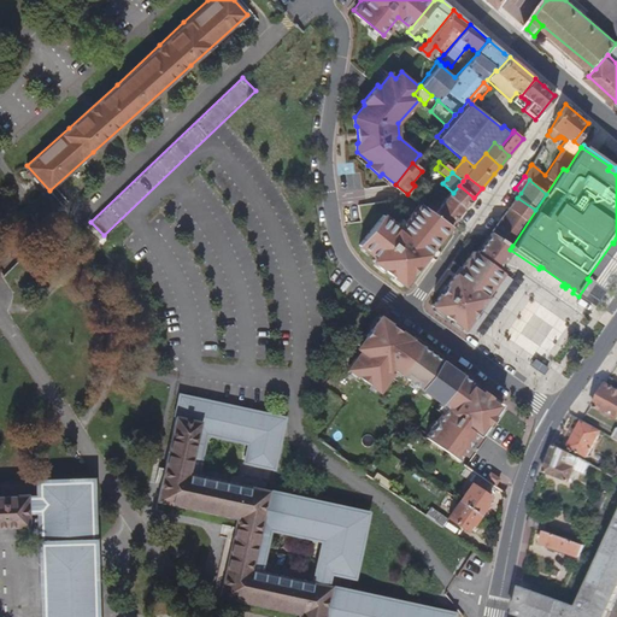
[(412,197),(418,189),(415,186),(407,194),(412,197)]
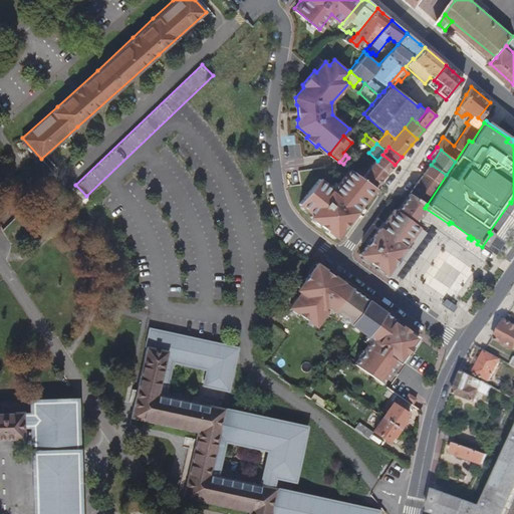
[(395,165),(382,155),(377,161),(375,163),(388,173),(395,165)]
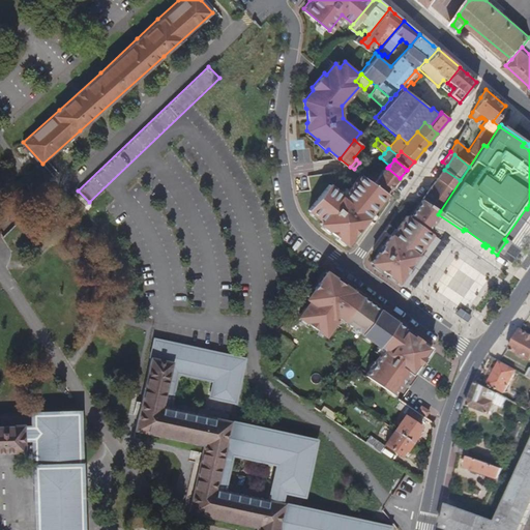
[(400,178),(387,168),(386,167),(373,182),(387,193),(400,178)]
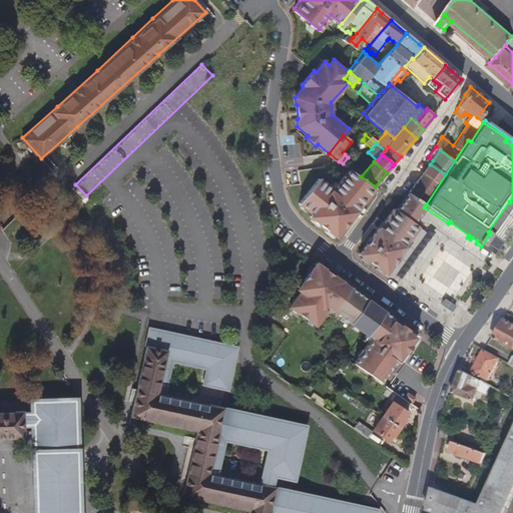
[(438,184),(445,174),(430,164),(423,172),(438,184)]
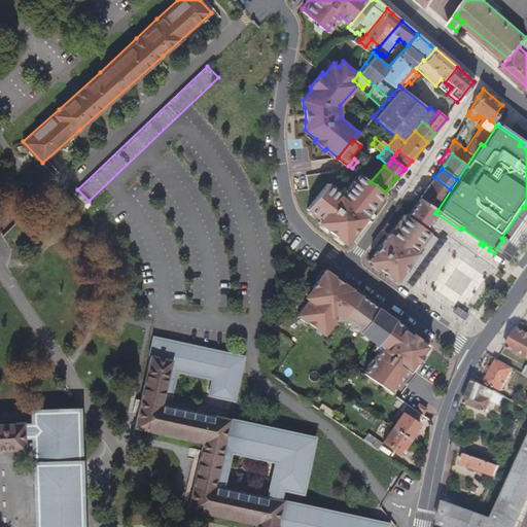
[(370,212),(385,191),(371,181),(359,173),(346,189),(342,195),(339,191),(327,182),(307,208),(320,219),(318,221),(345,243),(364,218),(370,212)]
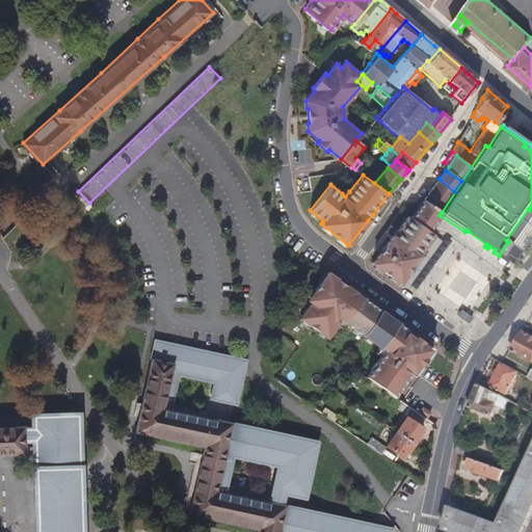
[(454,191),(439,179),(424,200),(440,211),(454,191)]
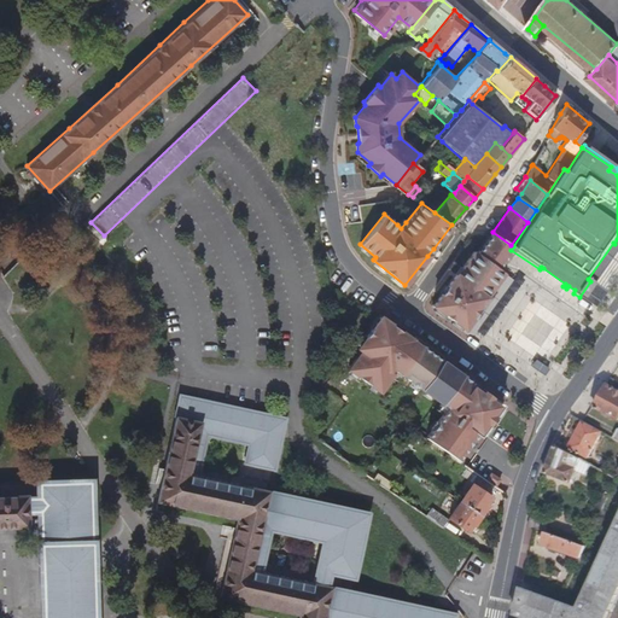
[(431,307),(462,330),(503,273),(497,269),(511,250),(513,246),(511,245),(489,232),(474,252),(472,251),(459,268),(454,275),(431,307)]
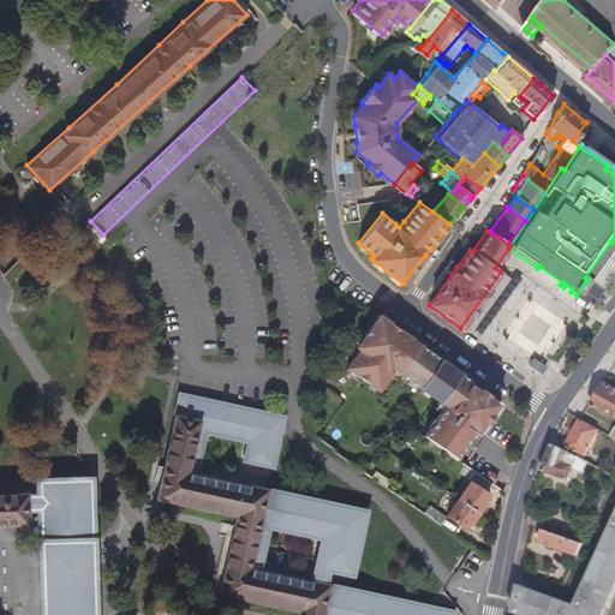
[(585,278),(587,280),(614,239),(614,238),(611,243),(610,242),(585,278)]
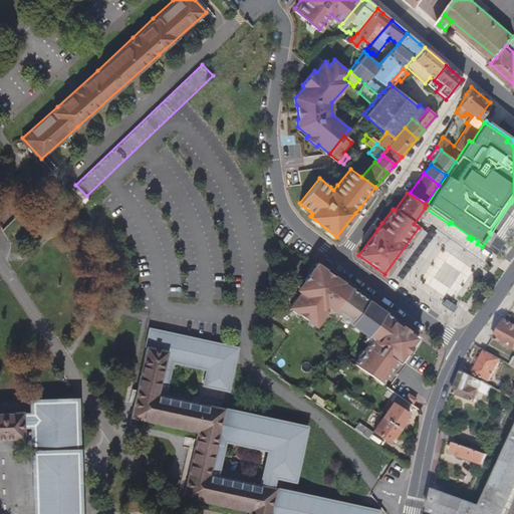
[(360,207),(355,213),(360,217),(365,211),(360,207)]
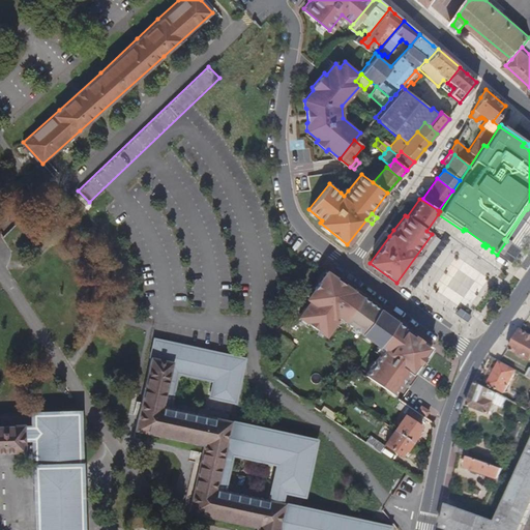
[(382,231),(389,236),(393,230),(387,225),(382,231)]
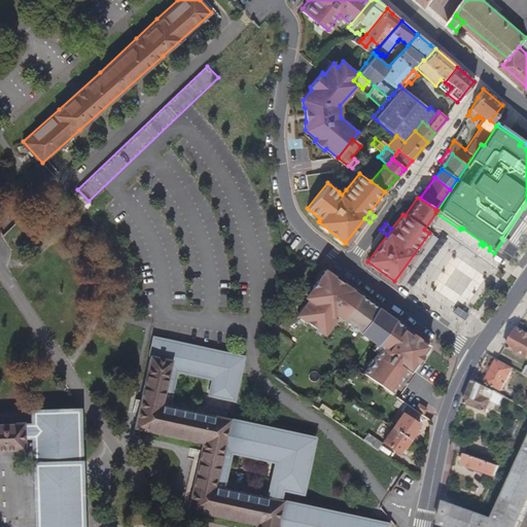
[(482,242),(463,229),(461,232),(480,244),(482,242)]
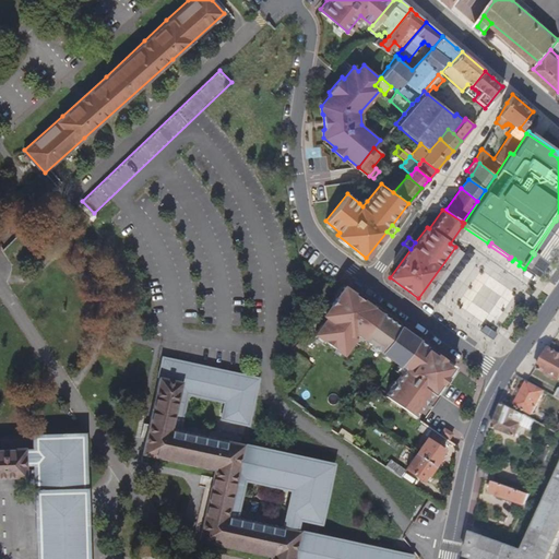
[(535,276),(545,262),(534,254),(524,269),(535,276)]
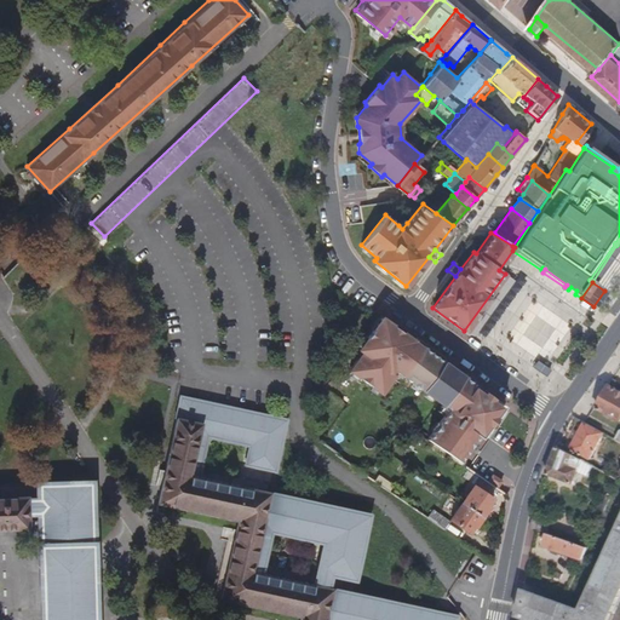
[(426,438),(461,463),(504,406),(380,315),(357,348),(361,351),(349,369),(380,392),(396,371),(448,407),(426,438)]
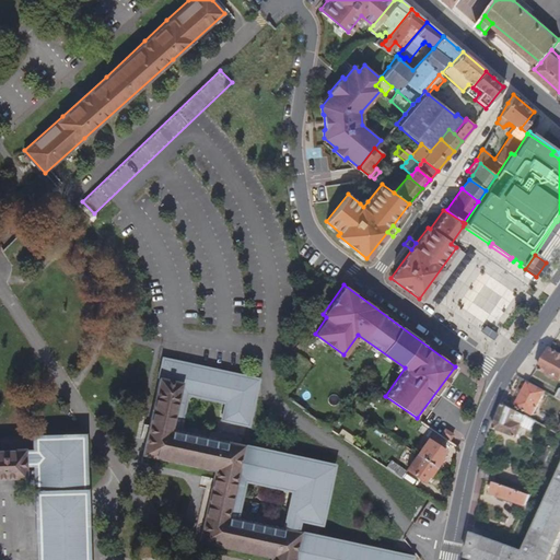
[(479,331),(492,340),(497,334),(483,325),(479,331)]
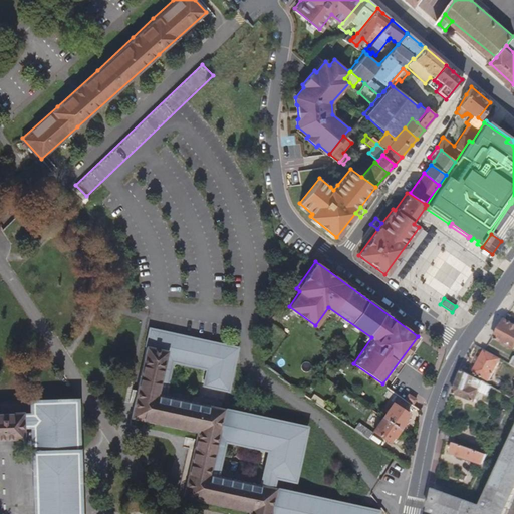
[(513,350),(513,347),(513,326),(505,320),(494,338),(513,350)]
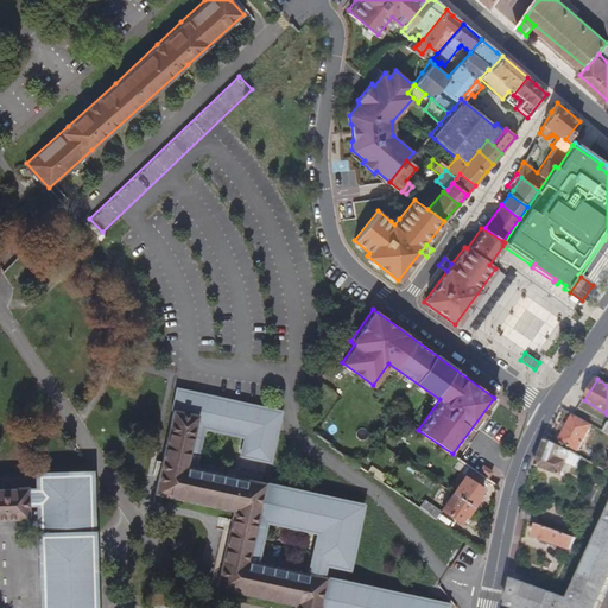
[(444,607),(445,606),(327,581),(327,578),(320,577),(323,563),(347,569),(361,506),(263,485),(191,469),(202,426),(247,436),(244,455),(267,460),(278,415),(177,392),(160,464),(154,494),(233,511),(230,526),(216,589),(223,591),(293,606),(293,607),(444,607)]
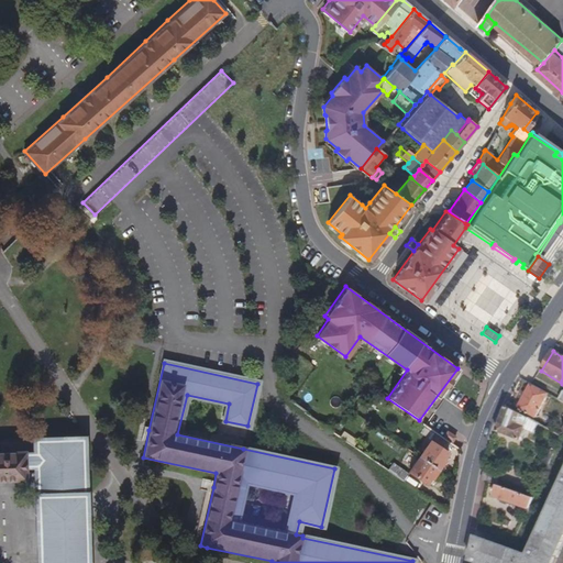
[(533,418),(547,394),(530,385),(529,384),(516,408),(533,418)]
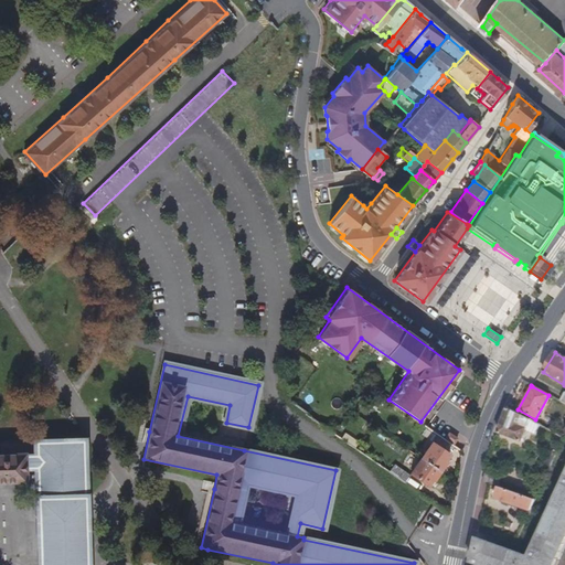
[(529,423),(530,419),(507,406),(497,432),(521,440),(526,427),(529,423)]
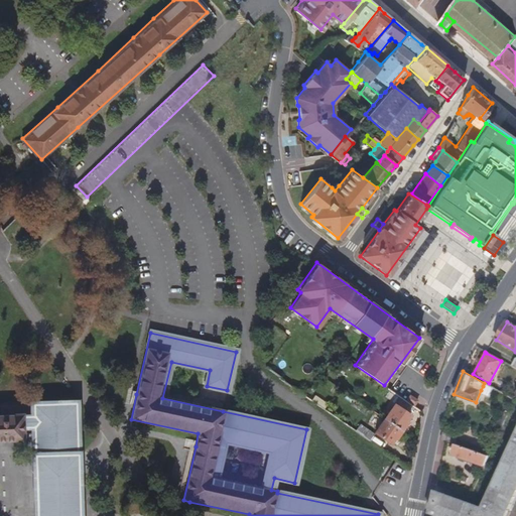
[(490,394),(493,387),(489,385),(484,383),(483,386),(481,390),(490,394)]
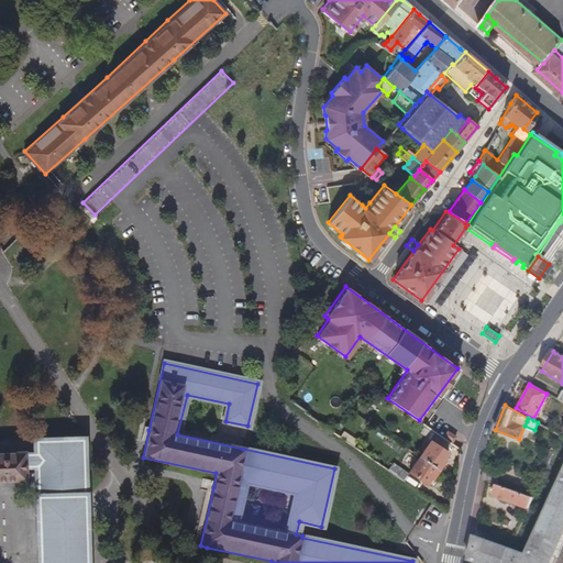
[(446,430),(444,434),(452,440),(455,435),(446,430)]
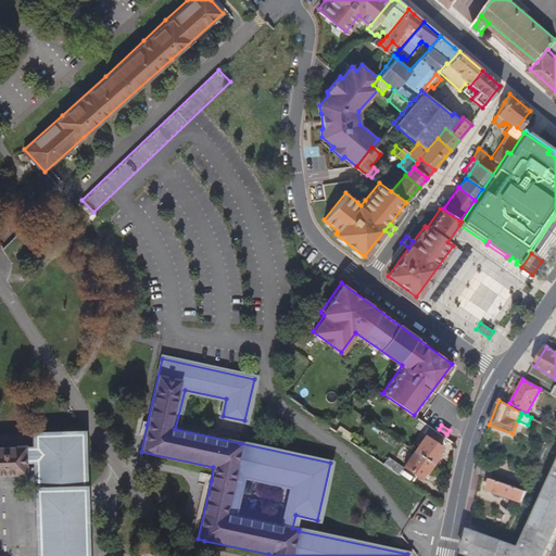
[(83,555),(81,488),(80,436),(45,436),(40,437),(33,437),(33,450),(23,450),(24,464),(34,464),(36,555),(83,555)]
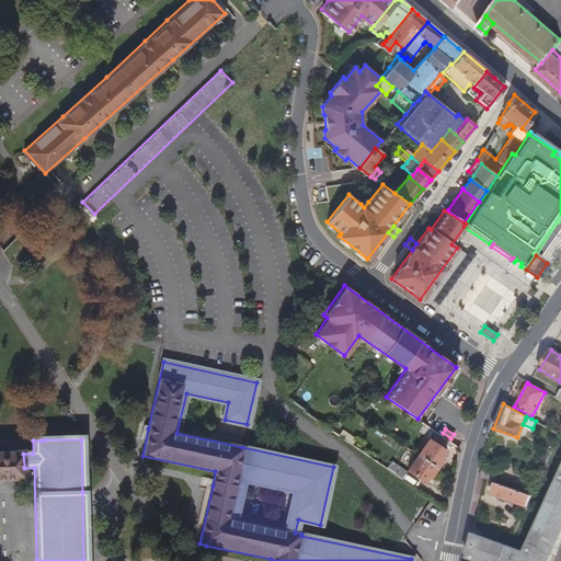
[(428,439),(407,470),(424,482),(445,450),(428,439)]
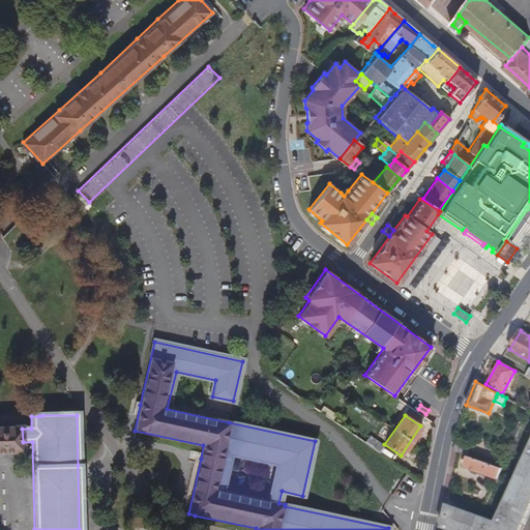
[(517,435),(521,427),(514,424),(510,433),(517,435)]
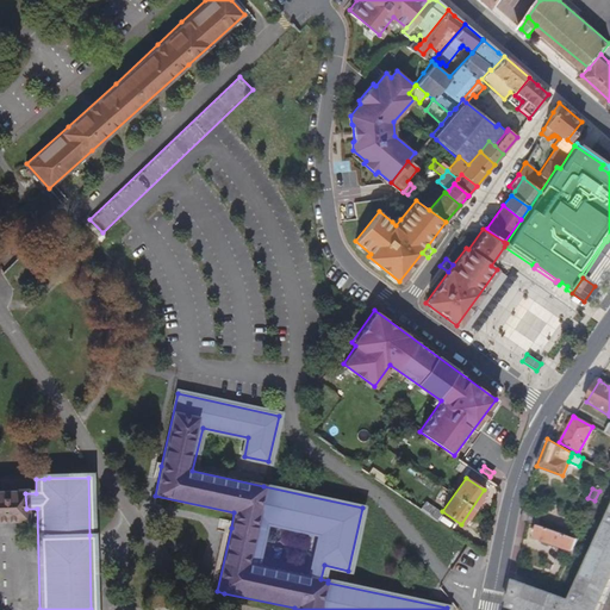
[(26,509),(25,493),(25,491),(0,491),(0,522),(26,522),(26,509)]
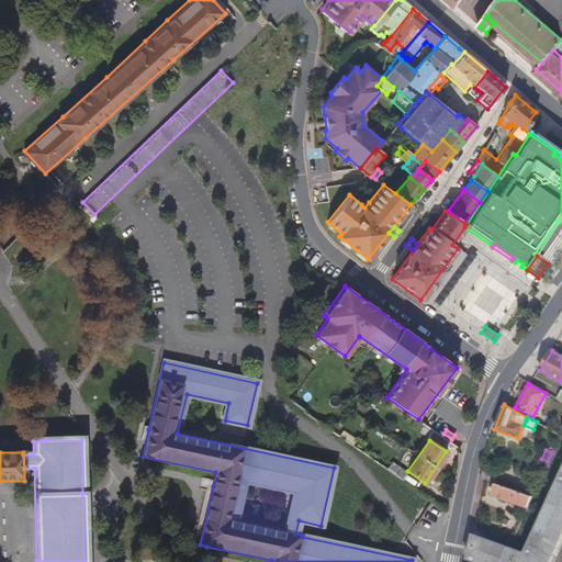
[(406,474),(391,463),(386,469),(403,480),(406,474)]
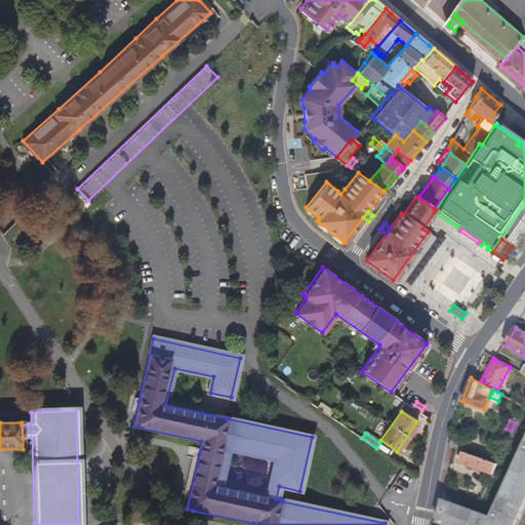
[(462,451),(467,442),(449,436),(446,445),(454,448),(462,451)]
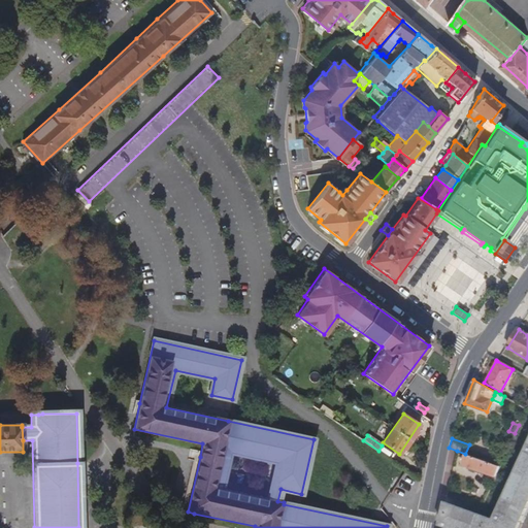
[(527,447),(494,520),(446,503),(439,525),(447,527),(490,527),(491,527),(493,527),(516,527),(527,502),(527,447)]
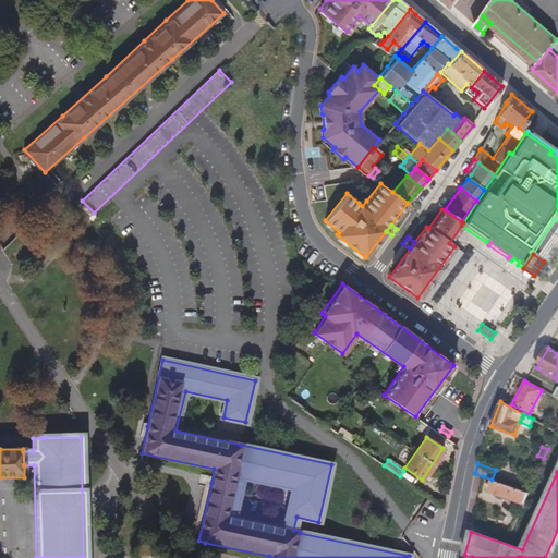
[(529,493),(494,480),(490,490),(519,502),(518,506),(521,507),(529,493)]
